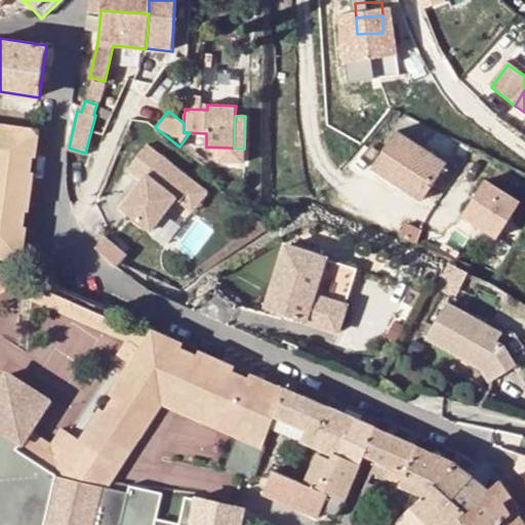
[(35,159),(37,131),(0,127),(0,258),(26,261),(27,255),(28,229),(25,229),(26,212),(29,213),(31,202),(34,173),(31,173),(32,158),(35,159)]
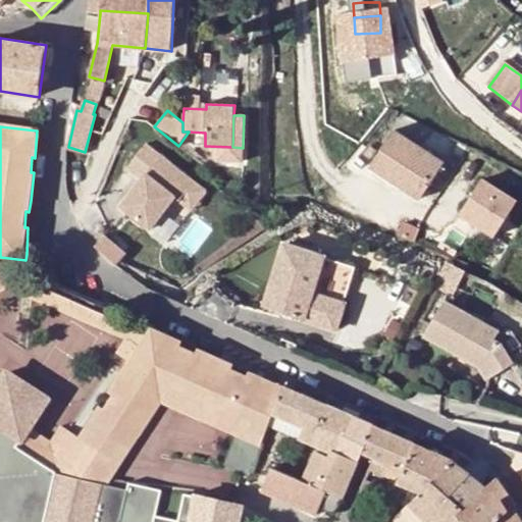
[(442,162),(395,131),(371,167),(419,200),(442,162)]
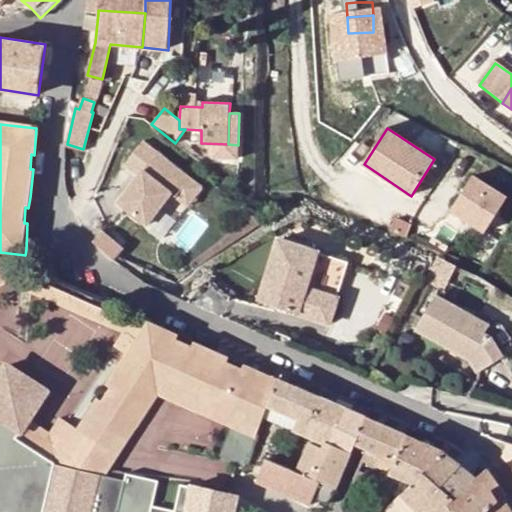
[(190,170),(140,136),(123,161),(138,170),(119,199),(146,217),(158,200),(161,202),(172,187),(177,190),(190,170)]
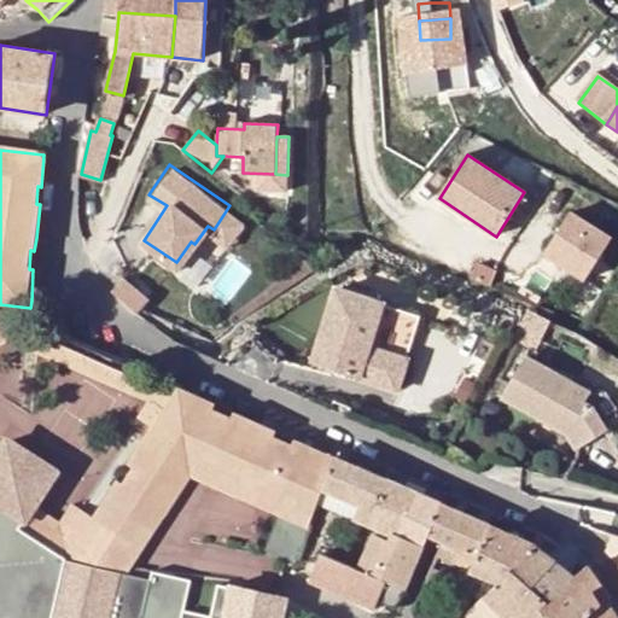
[(275,174),(258,174),(257,191),(287,192),(287,175),(275,174)]
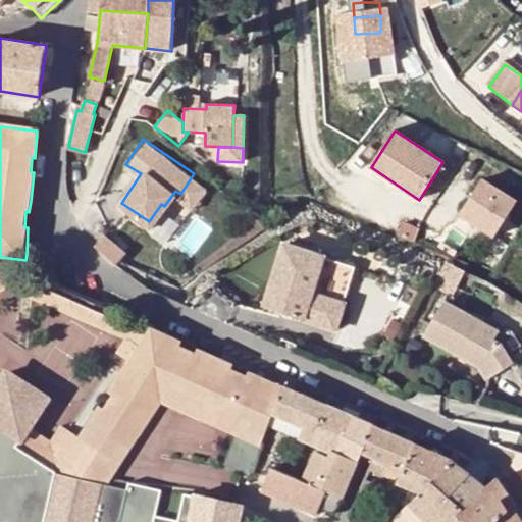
[(197,148),(192,156),(193,157),(207,165),(211,156),(197,148)]
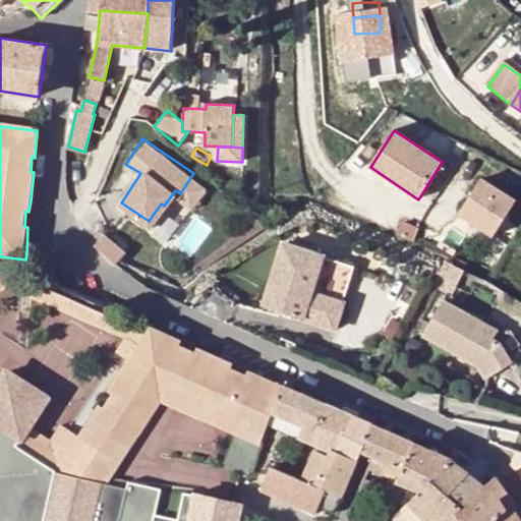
[(193,173),(180,193),(192,201),(207,181),(193,173)]
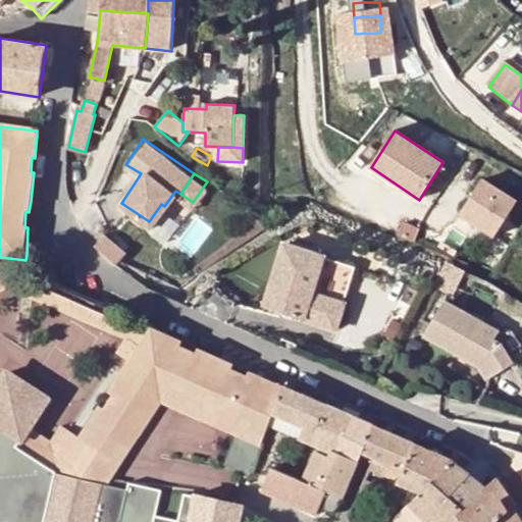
[(517,200),(482,177),(460,212),(493,235),(517,200)]
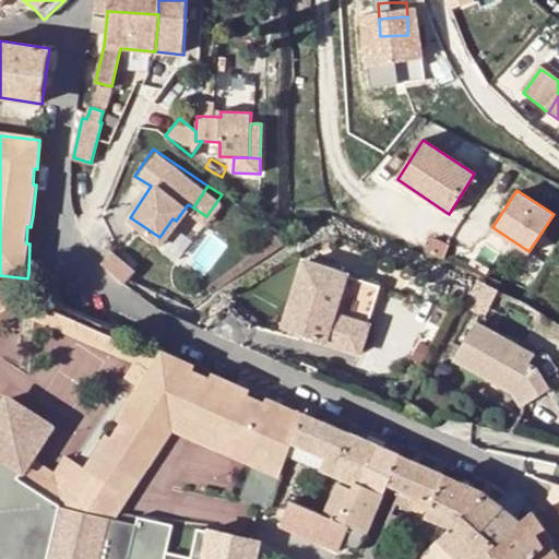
[(176,221),(173,218),(159,237),(164,240),(176,221)]
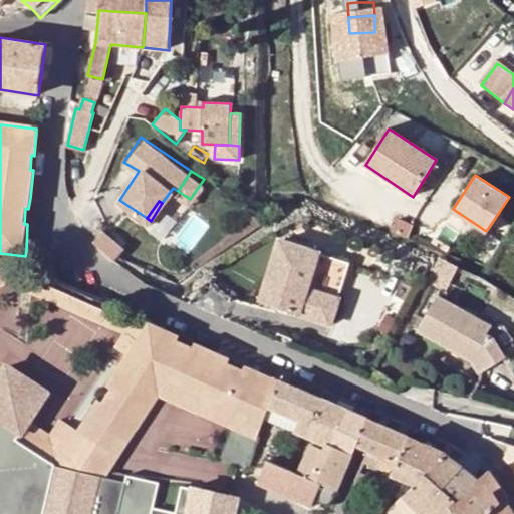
[(411,227),(397,220),(394,229),(407,236),(411,227)]
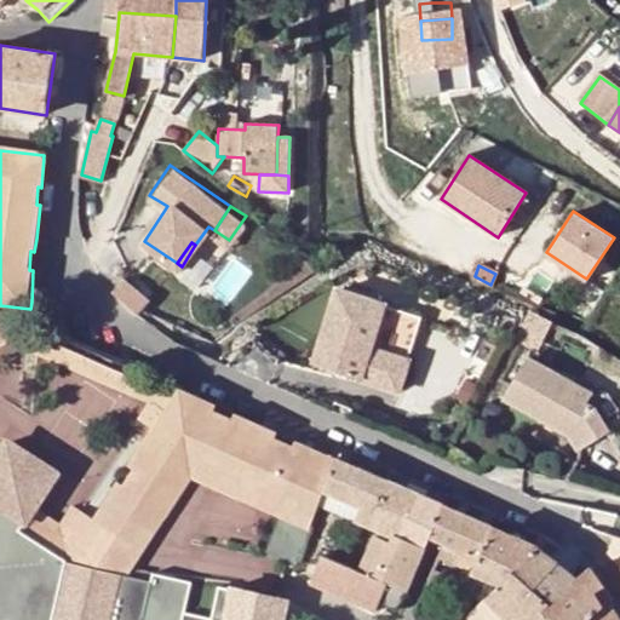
[(125,277),(122,281),(113,292),(137,314),(149,300),(125,277)]
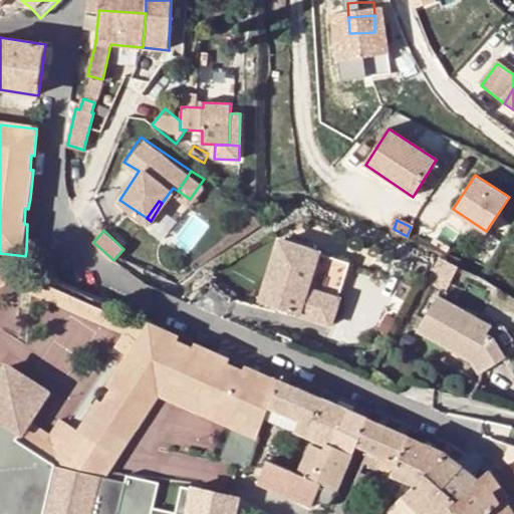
[(305,291),(316,255),(278,243),(259,305),(328,327),(336,301),(305,291)]
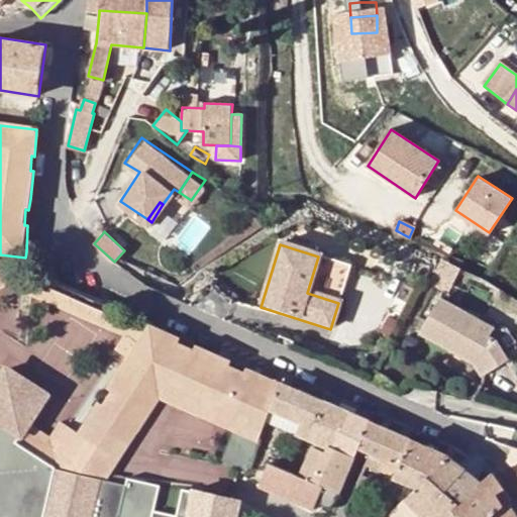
[(350,267),(318,256),(307,293),(338,303),(350,267)]
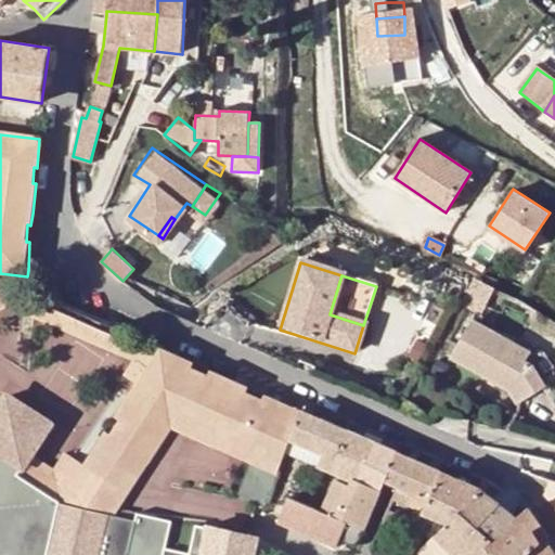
[(56,281),(44,276),(40,288),(52,294),(56,281)]
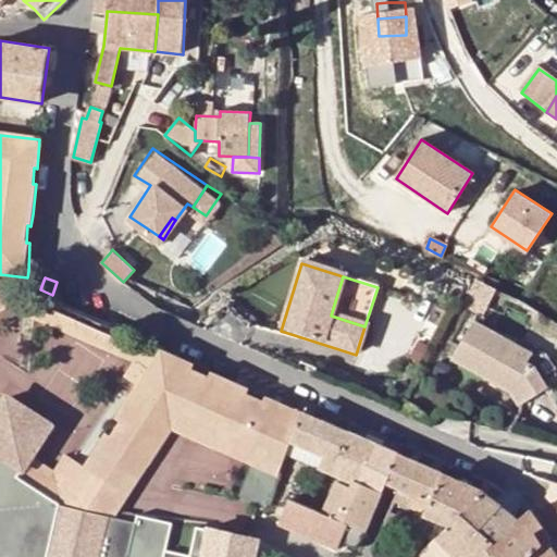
[(496,291),(481,283),(468,308),(482,317),(496,291)]
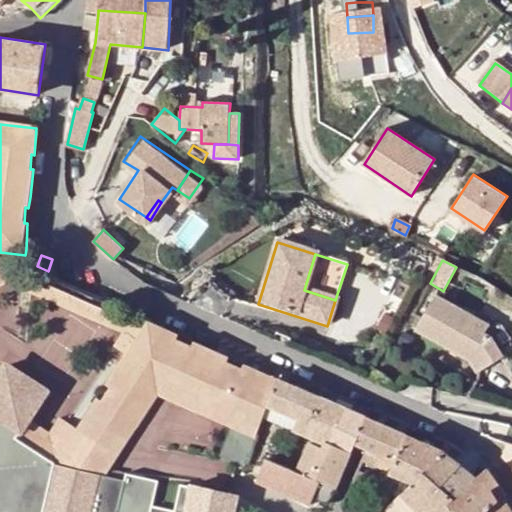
[(0,279),(9,276),(55,296),(127,328),(116,346),(127,354),(145,326),(55,287),(15,268),(0,267),(0,279)]
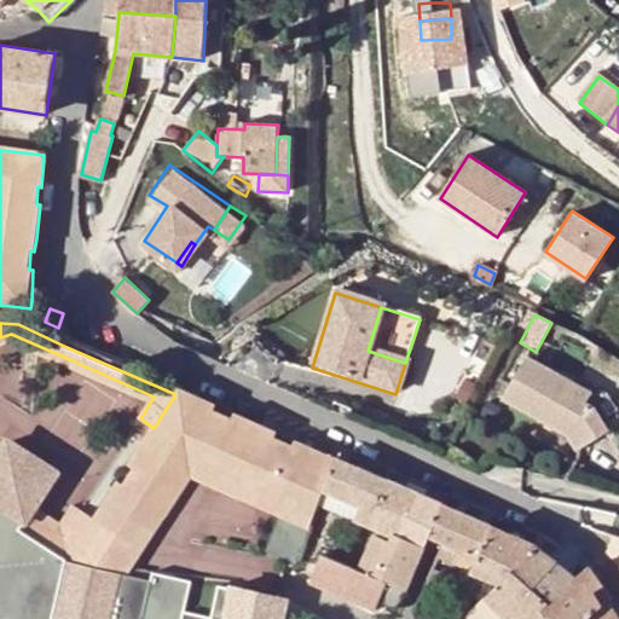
[(590,393),(525,357),(502,398),(566,434),(576,449),(607,432),(594,408),(585,403),(590,393)]
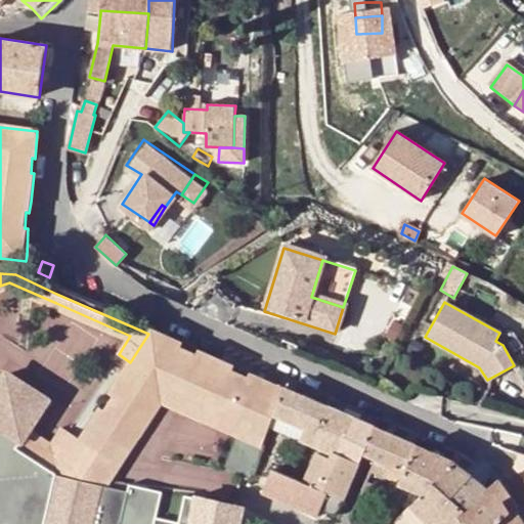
[(100,407),(79,439),(79,440),(112,463),(122,447),(129,452),(135,445),(162,403),(238,437),(223,470),(251,477),(273,416),(284,388),(278,386),(251,374),(249,378),(233,369),(234,366),(224,361),(199,350),(197,353),(182,347),(183,343),(151,329),(148,334),(130,362),(118,381),(110,393),(114,396),(104,410),(100,407)]
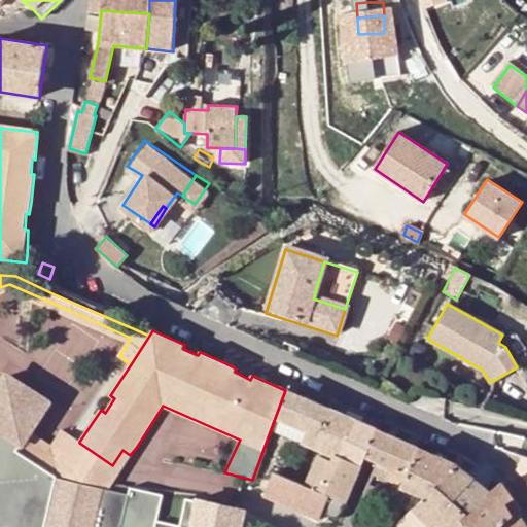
[(0,385),(0,431),(12,440),(21,446),(31,431),(48,402),(7,376),(0,385)]
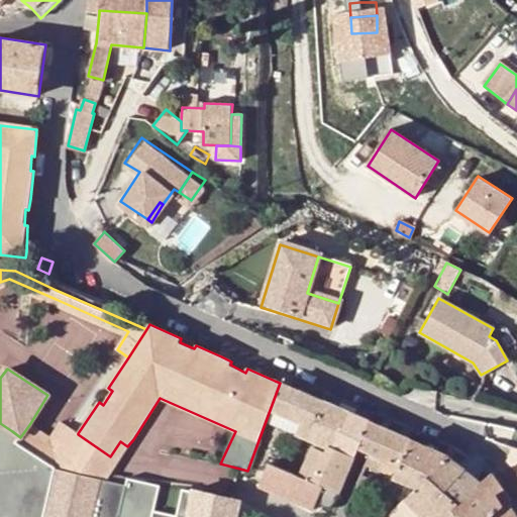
[(307,438),(323,400),(290,385),(294,377),(280,371),(275,381),(280,383),(270,410),(299,423),(294,433),(301,436),(307,438)]
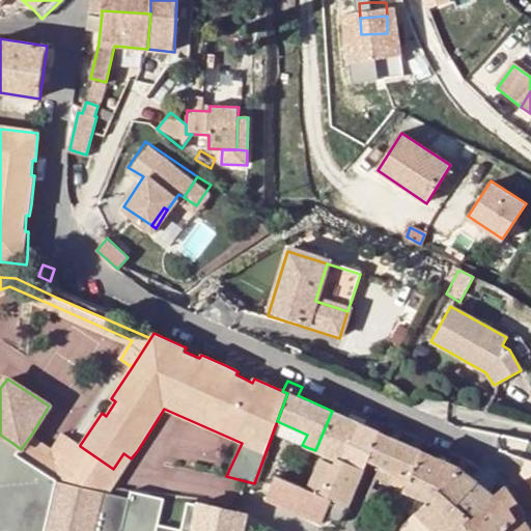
[(315,450),(335,459),(362,471),(367,460),(380,431),(332,411),(315,450)]
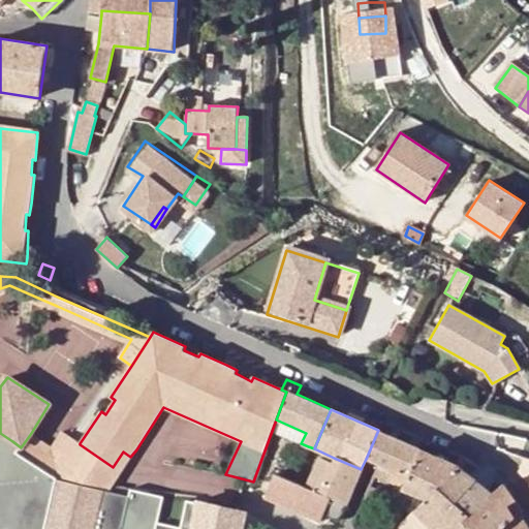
[(390,470),(402,440),(397,437),(401,429),(393,426),(389,435),(383,432),(378,430),(366,459),(371,462),(377,464),(390,470)]
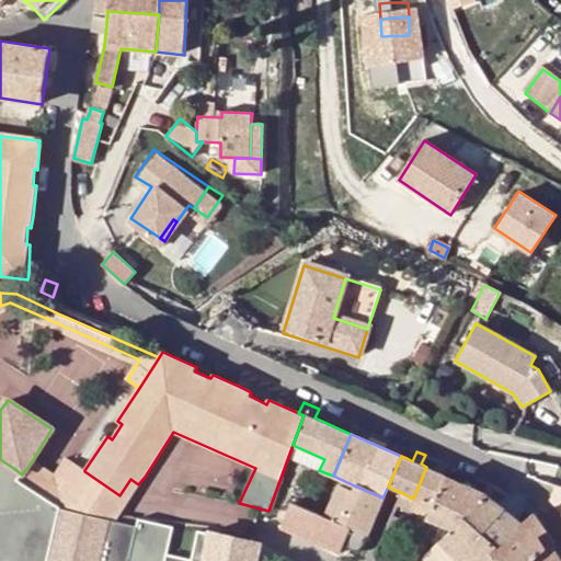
[(63,479),(72,462),(66,458),(55,473),(63,479)]
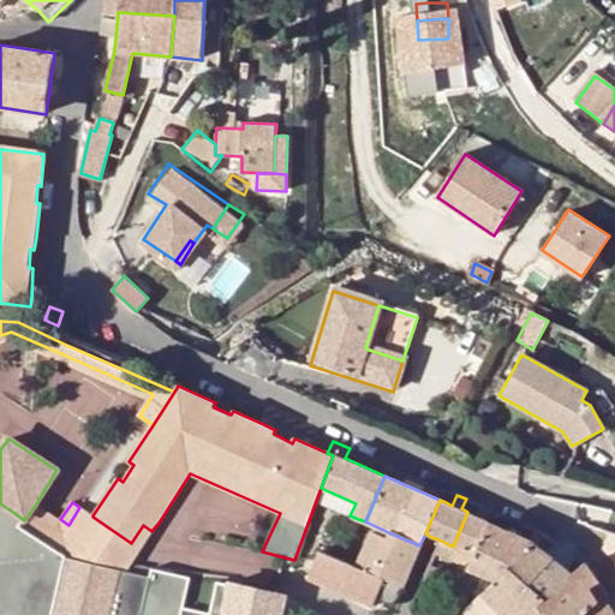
[(0,614),(52,614),(66,556),(21,526),(24,520),(15,513),(0,503),(0,614)]
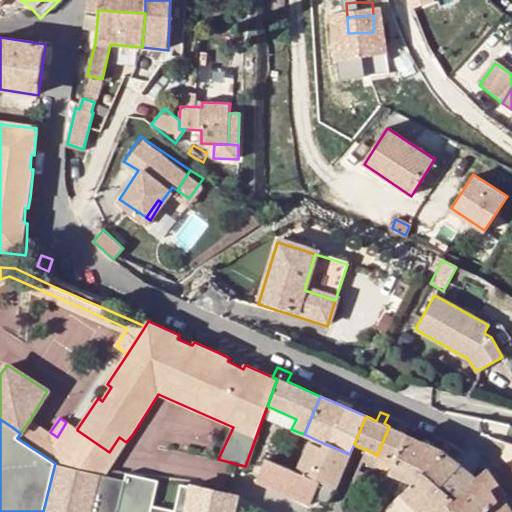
[(17,438),(55,463),(105,475),(126,442),(119,437),(109,452),(77,430),(77,429),(66,422),(57,437),(50,432),(30,419),(20,433),(17,438)]
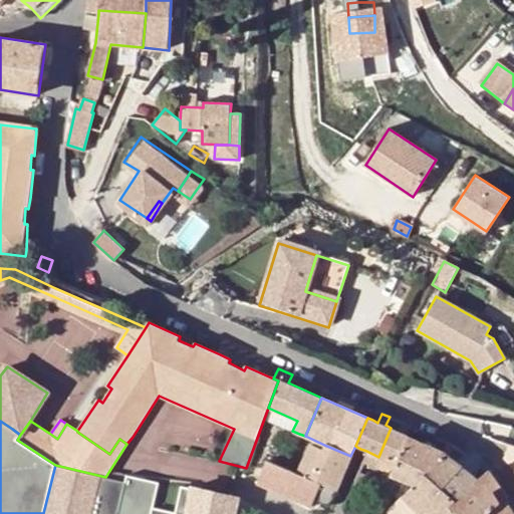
[(391,428),(378,457),(397,464),(409,436),(391,428)]
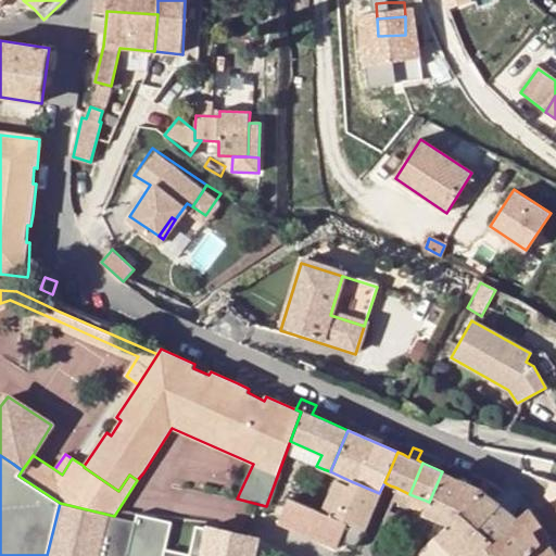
[(447,523),(458,514),(482,490),(442,471),(429,502),(409,494),(396,488),(392,498),(447,523)]
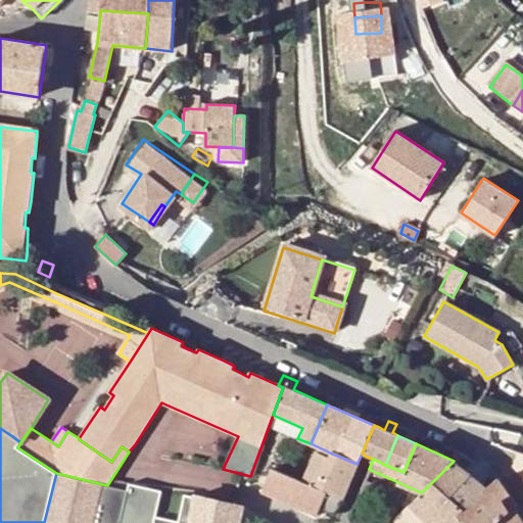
[(522,452),(520,450),(517,460),(514,466),(522,475),(522,452)]
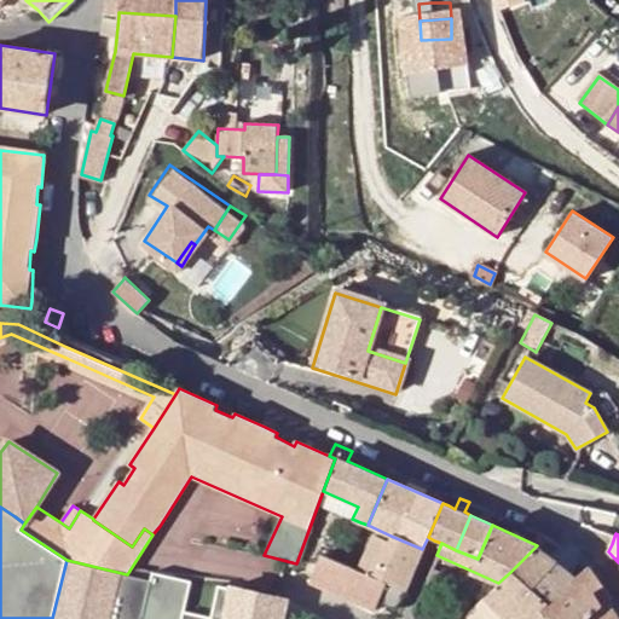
[(398,608),(422,549),(391,536),(388,542),(374,534),(358,572),(386,584),(380,601),(398,608)]
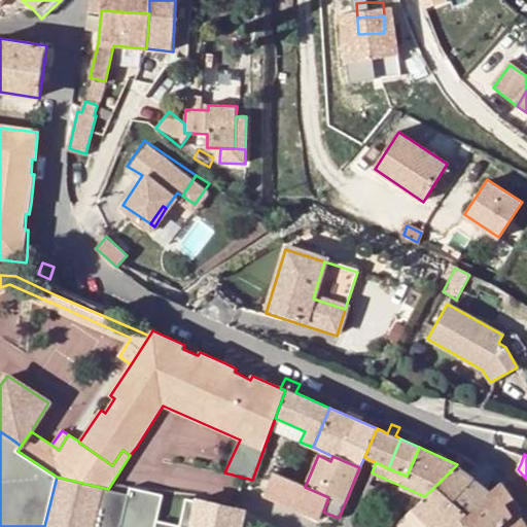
[(434,487),(452,499),(476,478),(463,468),(468,460),(464,457),(457,464),(434,487)]
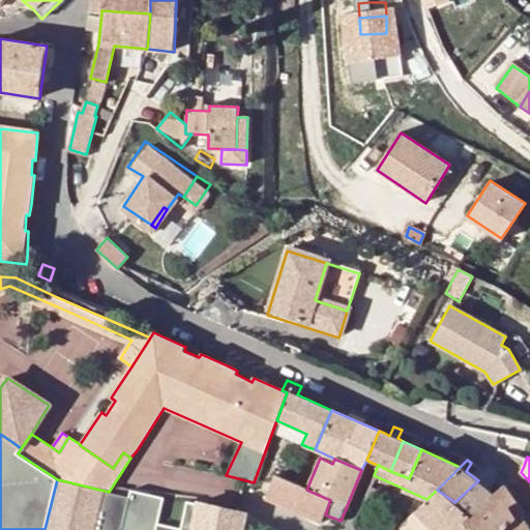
[(274,475),(265,498),(321,523),(325,514),(330,500),(306,490),(293,483),(274,475)]
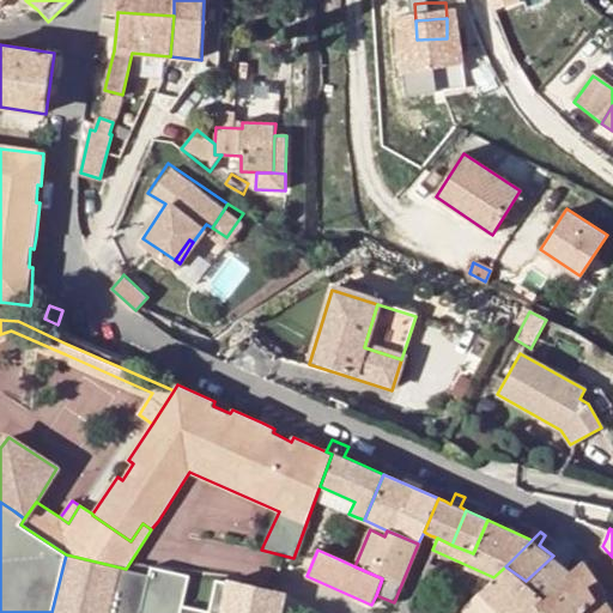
[(126,569),(66,554),(52,612),(280,612),(285,593),(216,580),(207,612),(182,605),(189,576),(150,566),(149,575),(126,569)]
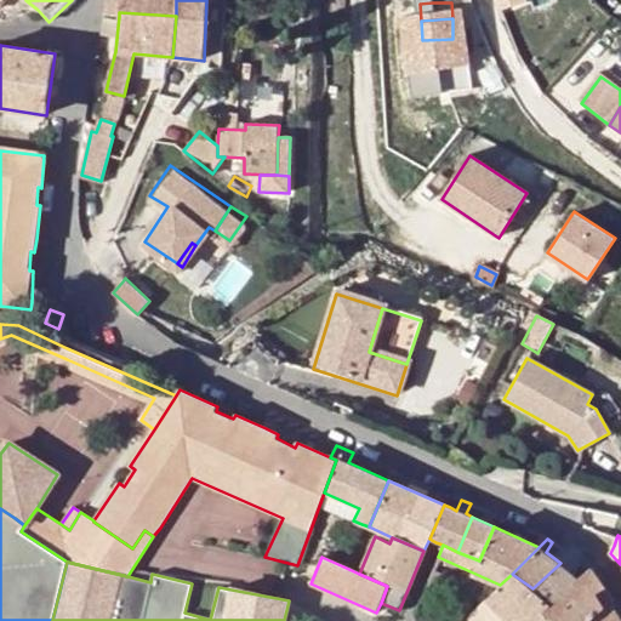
[(533,588),(550,602),(579,577),(560,563),(533,588)]
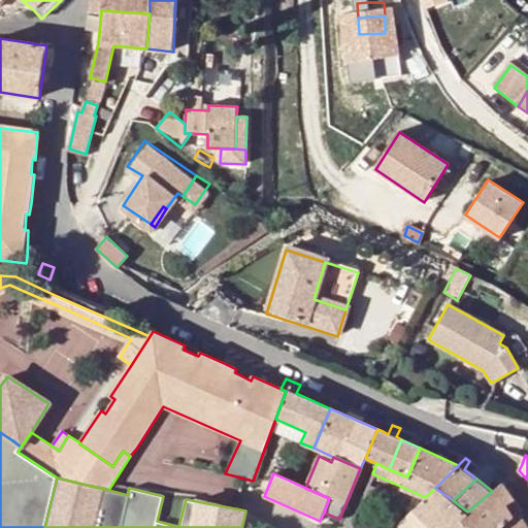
[(508,503),(515,499),(503,482),(492,491),(467,512),(477,527),(499,527),(514,516),(508,503)]
